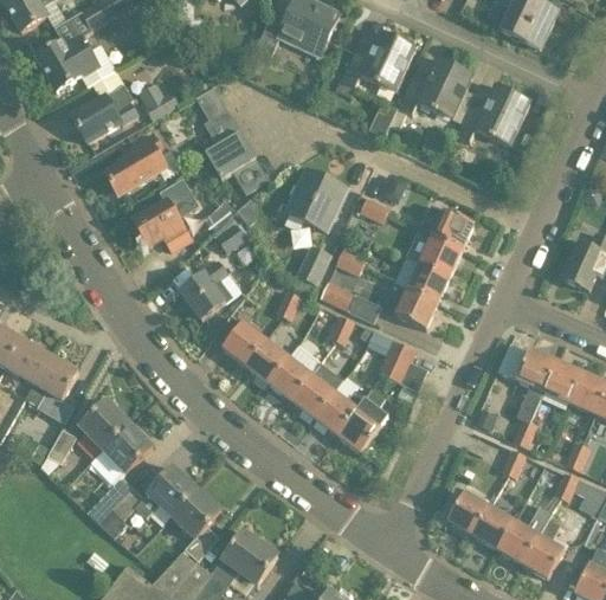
[(21,32),(49,17),(56,28),(68,21),(66,20),(56,0),(4,0),(21,32)]
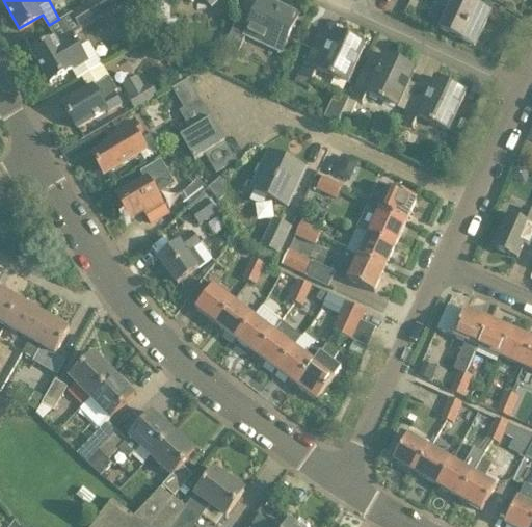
[(51,81),(73,69),(77,77),(81,74),(82,76),(103,63),(88,38),(80,44),(73,31),(124,0),(87,0),(58,18),(59,19),(49,25),(56,37),(33,51),(51,81)]
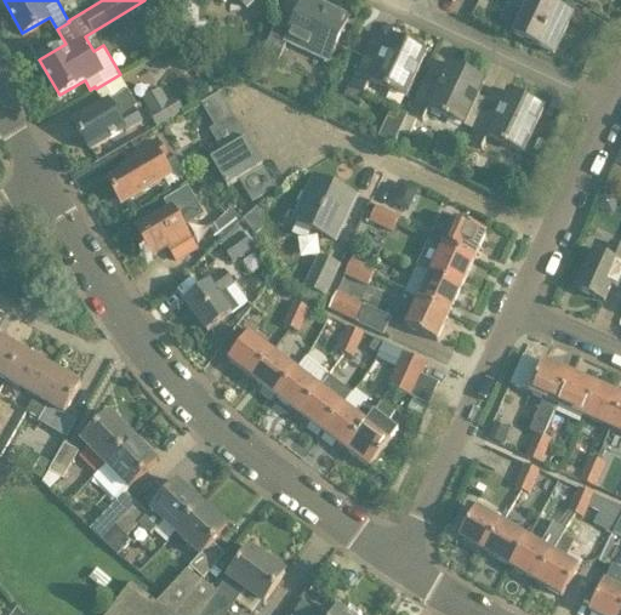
[(189,36),(208,36),(206,20),(199,20),(199,0),(182,0),(183,24),(189,36)]
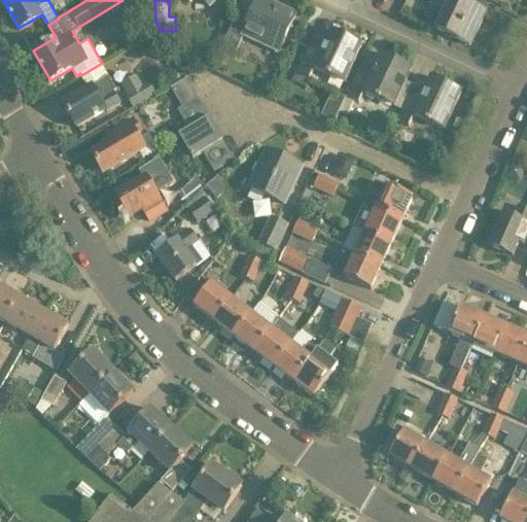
[(235,50),(244,33),(278,49),(295,12),(269,0),(257,0),(247,23),(236,16),(222,45),(235,50)]
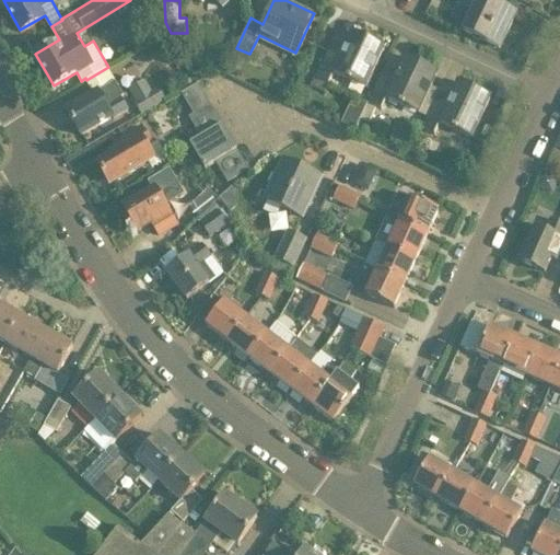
[(499,44),(515,9),(497,0),(476,0),(473,8),(463,3),(454,23),(499,44)]
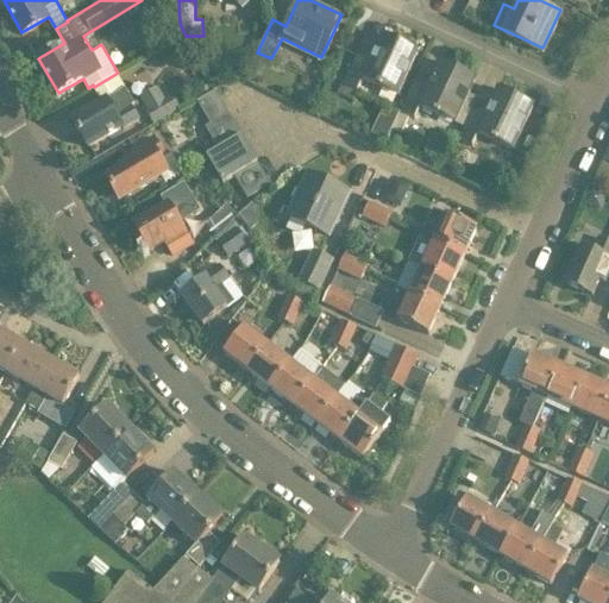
[(357,88),(363,75),(397,92),(418,50),(382,33),(375,49),(360,42),(341,81),(357,88)]
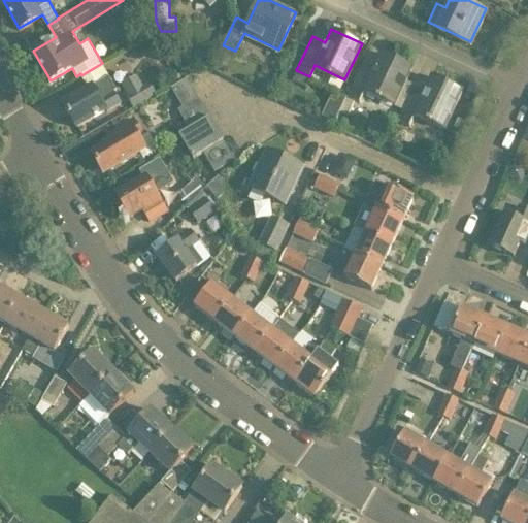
[(347,94),(339,109),(347,113),(354,97),(360,100),(365,90),(394,104),(402,107),(407,96),(399,92),(411,66),(382,52),(374,67),(363,61),(347,94)]
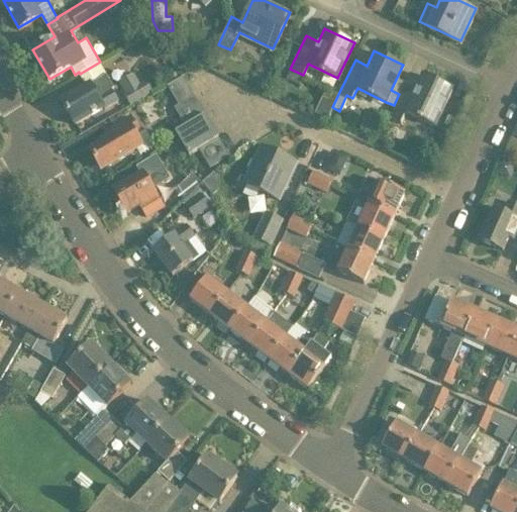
[(76,124),(105,107),(119,99),(112,87),(114,85),(100,62),(80,74),(87,86),(62,100),(76,124)]
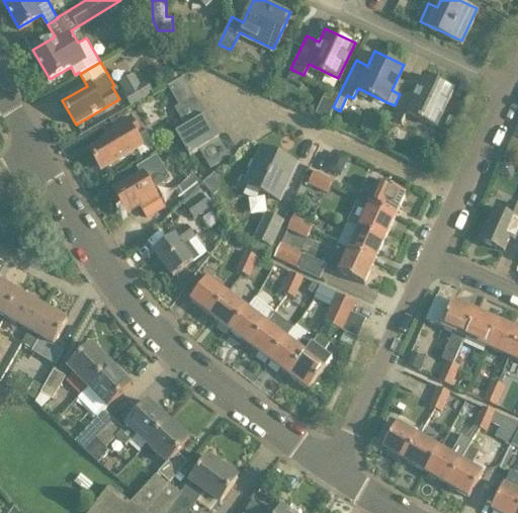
[(402,122),(407,111),(435,125),(453,88),(424,74),(417,88),(405,82),(400,94),(395,105),(390,116),(402,122)]
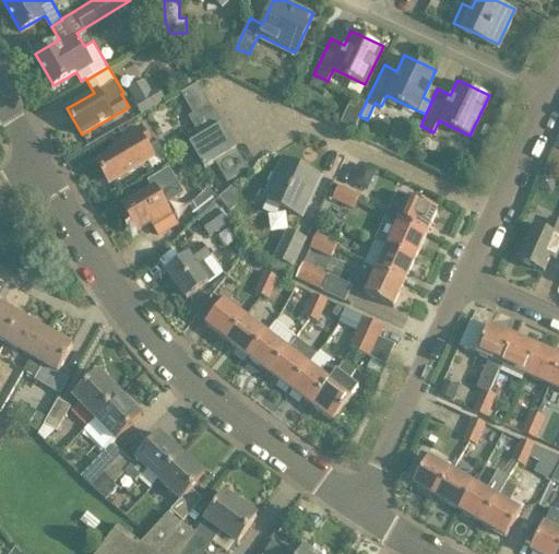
[(141,113),(166,98),(158,86),(133,102),(141,113)]
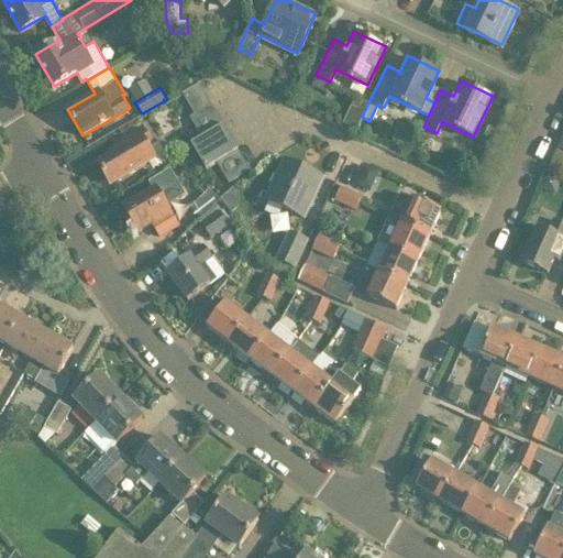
[(195,126),(217,112),(211,102),(189,116),(195,126)]
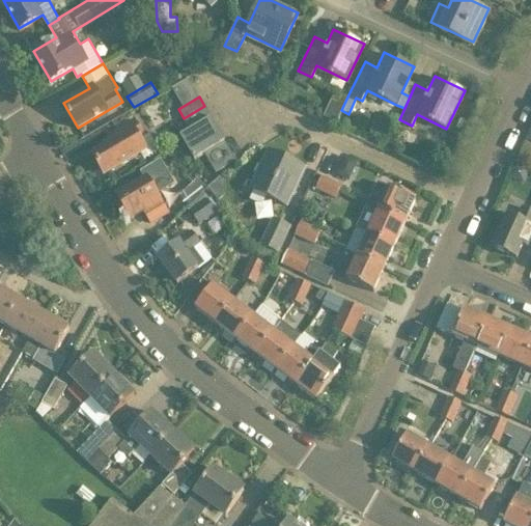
[(190,128),(211,116),(204,106),(184,118),(190,128)]
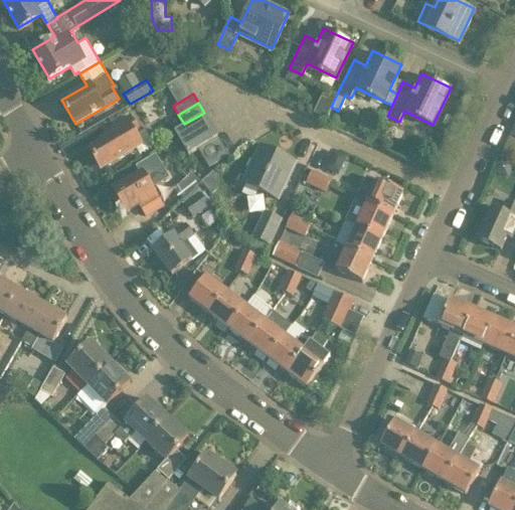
[(99,135),(102,139),(90,146),(102,167),(137,146),(139,151),(155,142),(146,127),(140,130),(130,112),(110,124),(112,127),(99,135)]
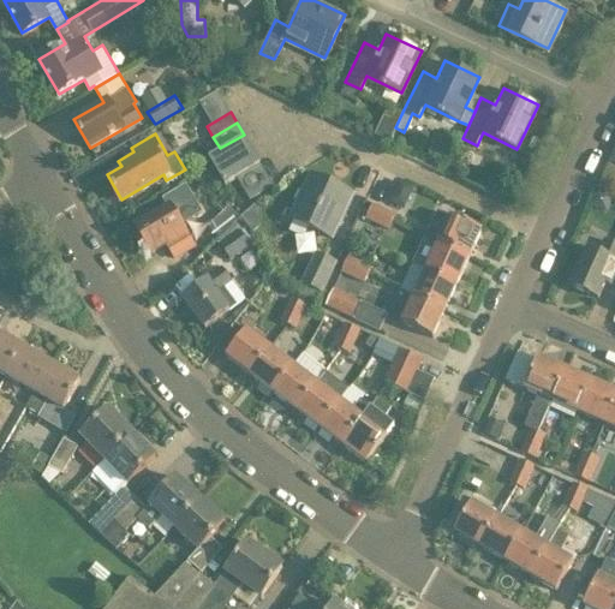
[(244,135),(220,148),(208,155),(225,181),(237,175),(249,196),(272,183),(244,135)]
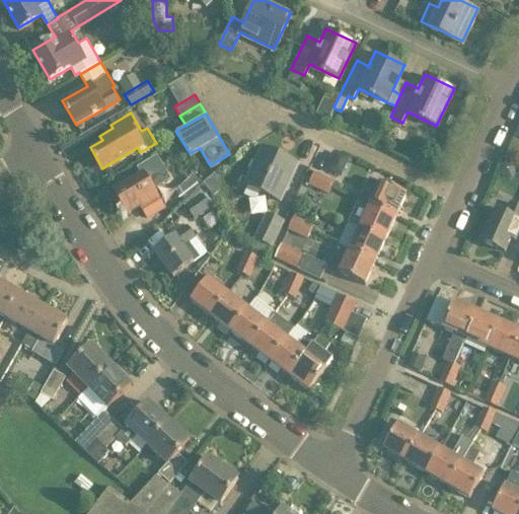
[(518,124),(514,134),(505,157),(514,161),(518,148),(518,124)]
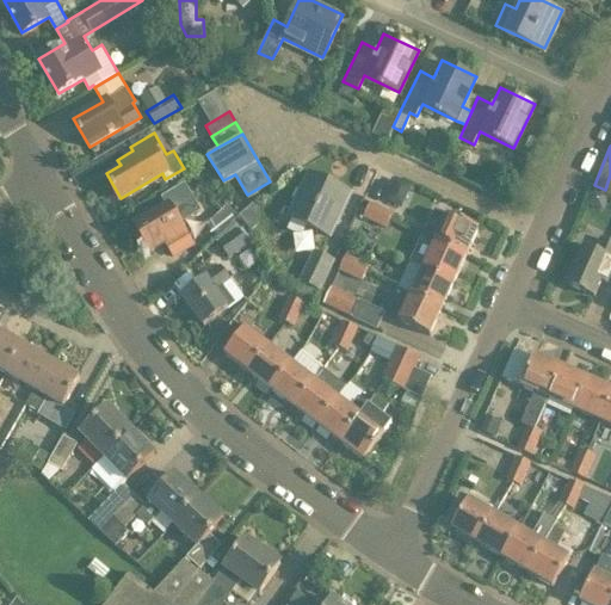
[(329,234),(350,191),(308,171),(288,215),(329,234)]
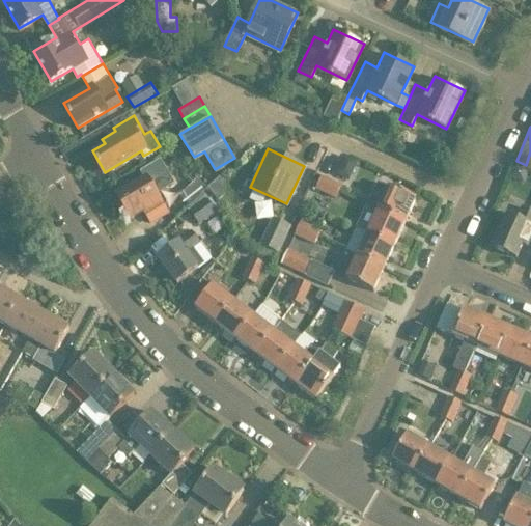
[(515,162),(509,175),(523,181),(529,168),(515,162)]
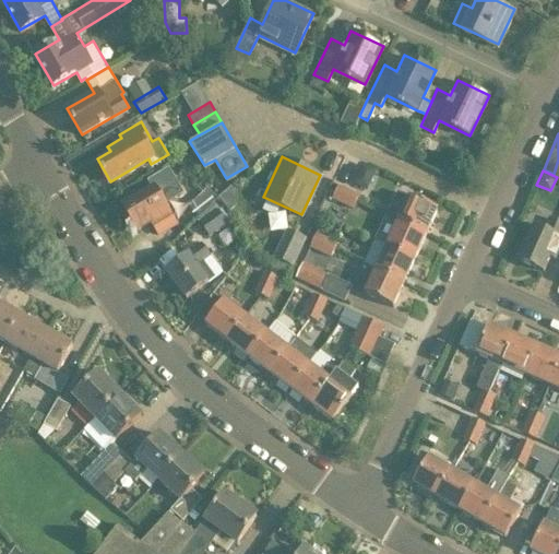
[(343,201),(348,189),(337,184),(332,196),(343,201)]
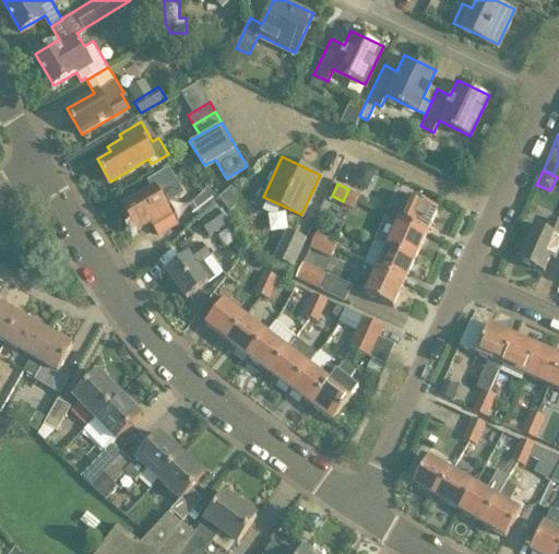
[(170,212),(169,210),(181,202),(174,190),(162,198),(155,186),(123,204),(137,227),(151,219),(153,222),(170,212)]
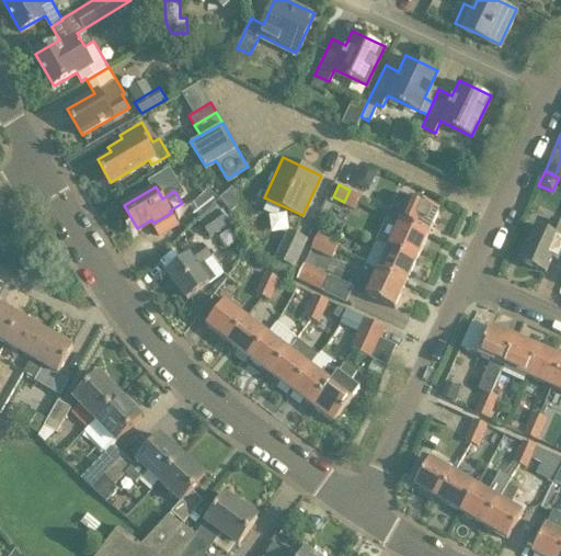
[(350,190),(344,202),(354,206),(359,194),(350,190)]
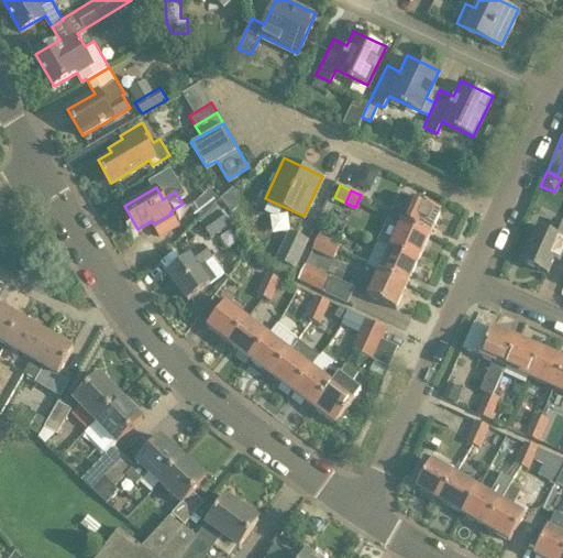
[(389,215),(399,219),(399,220),(428,234),(440,209),(400,190),(389,215)]
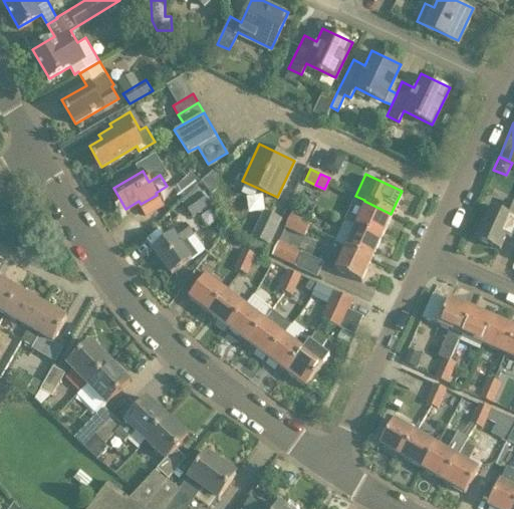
[(190,187),(182,178),(173,186),(182,195),(190,187)]
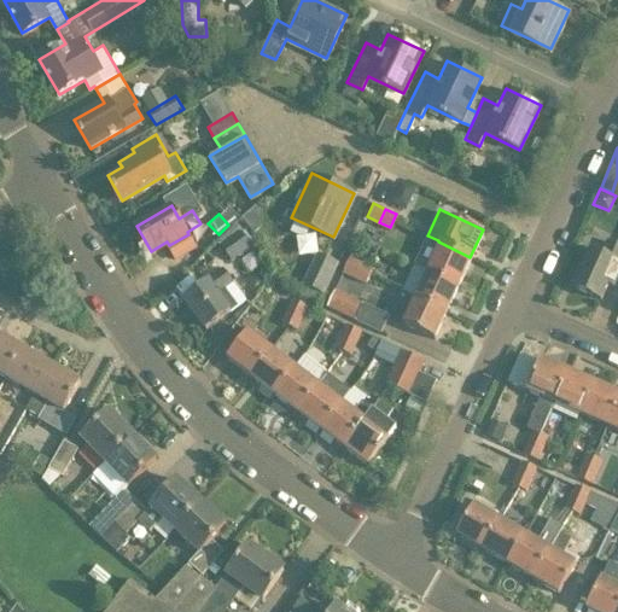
[(302,228),(297,246),(313,250),(318,233),(302,228)]
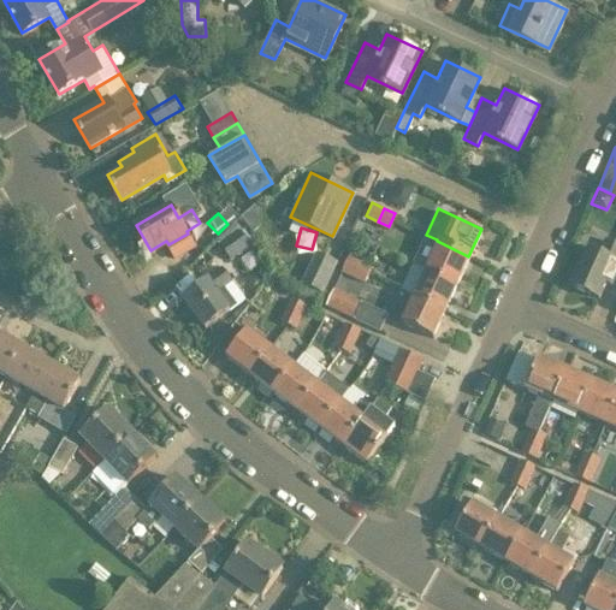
[(229,258),(249,244),(238,229),(218,243),(229,258)]
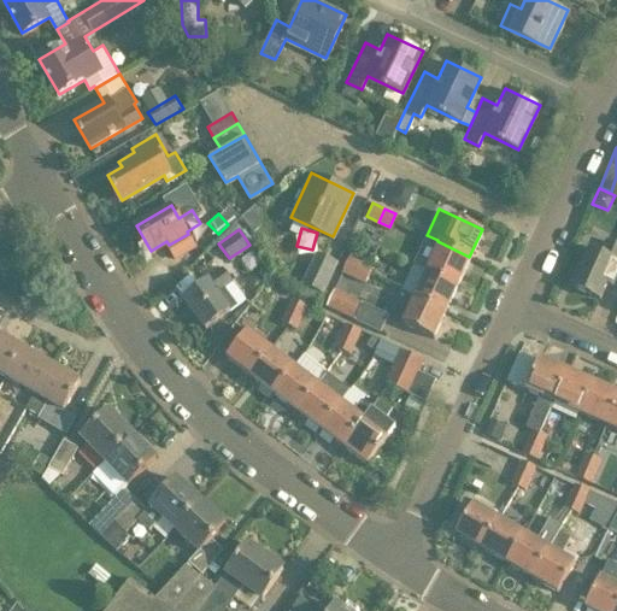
[(616,240),(607,236),(600,251),(591,246),(574,283),(601,295),(609,280),(616,282),(616,278),(616,240)]
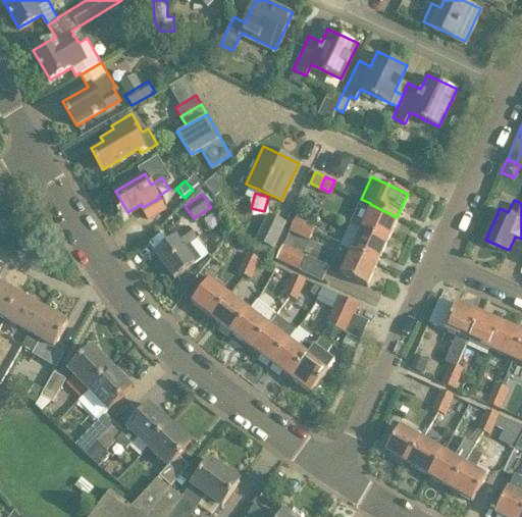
[(397,217),(370,204),(360,225),(387,238),(397,217)]
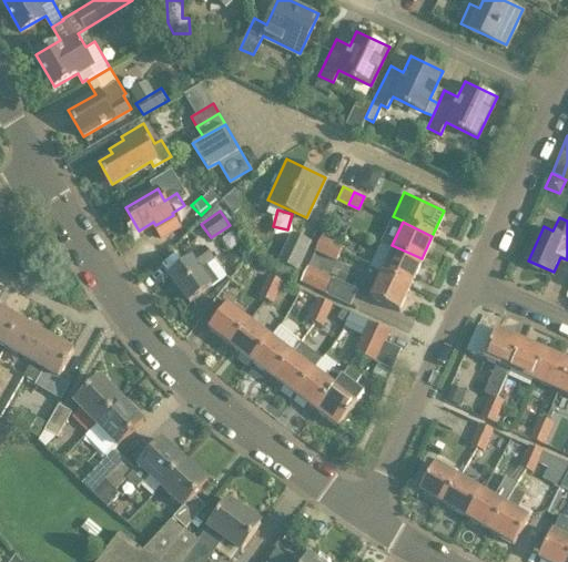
[(291,230),(277,258),(297,267),(311,239),(291,230)]
